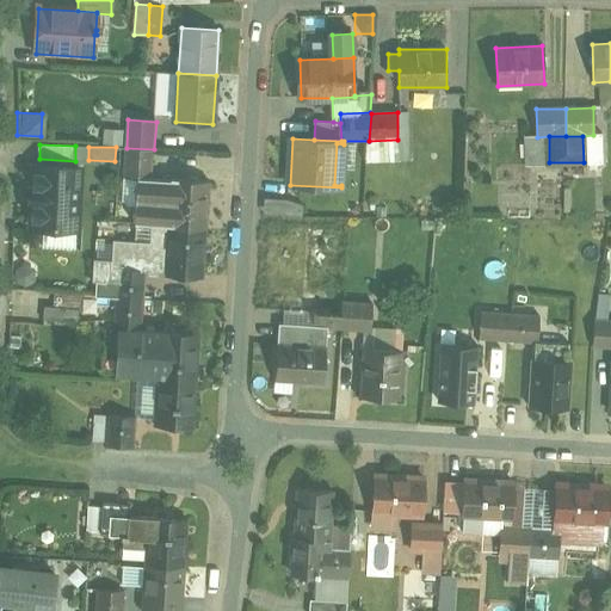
[(154,149),(127,148),(124,178),(139,179),(153,179),(154,149)]
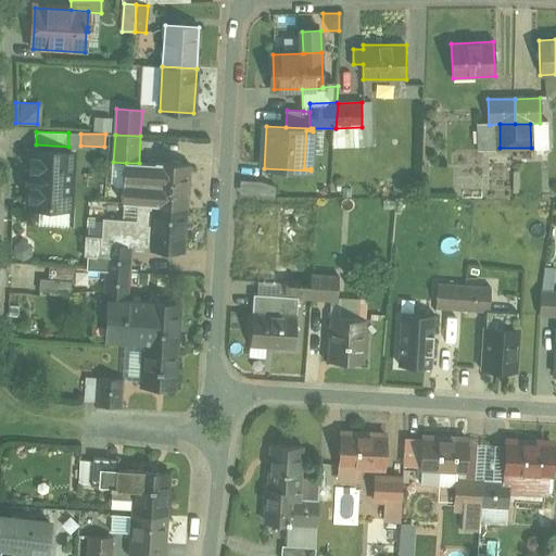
[(74,153),(34,151),(33,172),(28,172),(27,185),(32,186),(30,206),(71,209),(74,153)]
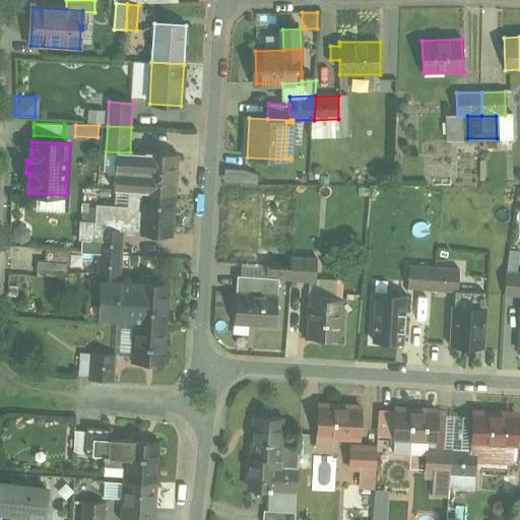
[(179,154),(146,151),(146,153),(130,152),(118,152),(115,190),(117,190),(129,191),(177,194),(179,154)]
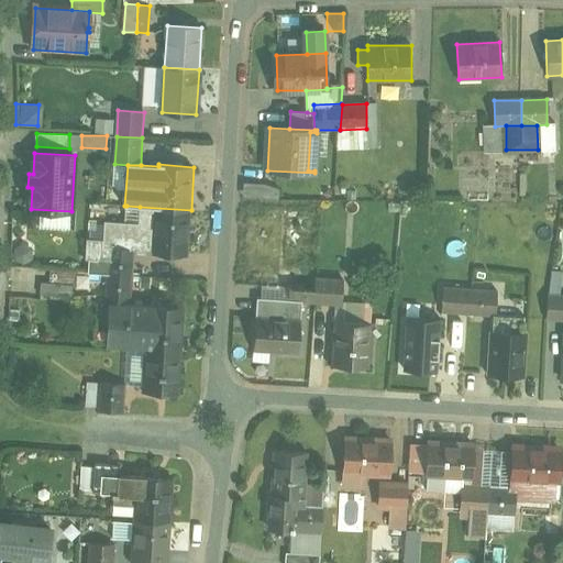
[(279,186),(245,183),(244,196),(278,199),(279,186)]
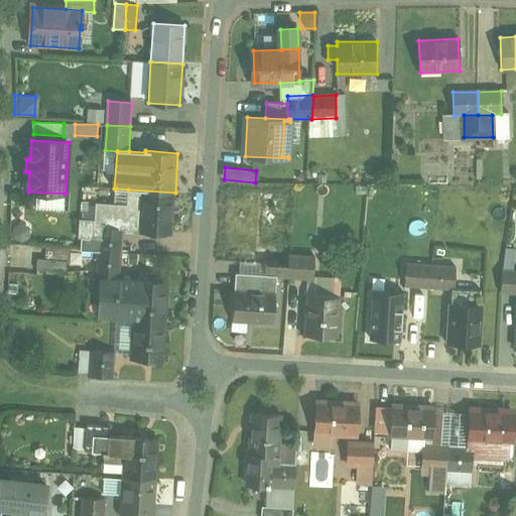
[(128,189),(116,188),(115,204),(127,205),(128,189)]
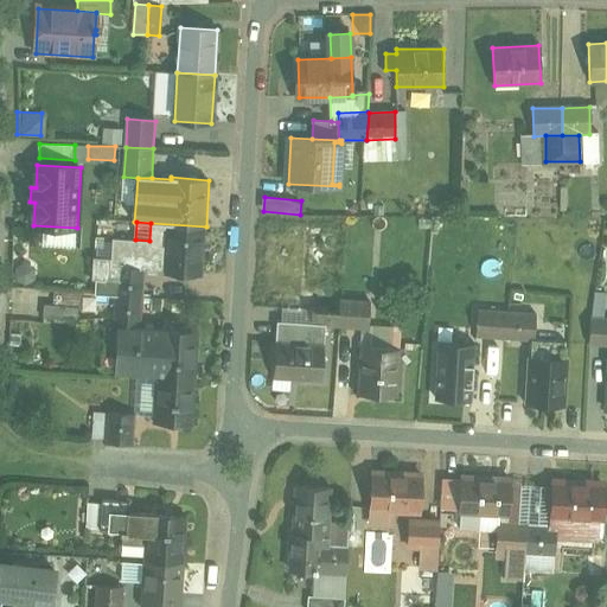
[(206,227),(151,223),(149,241),(151,241),(149,249),(166,249),(164,270),(203,274),(206,227)]
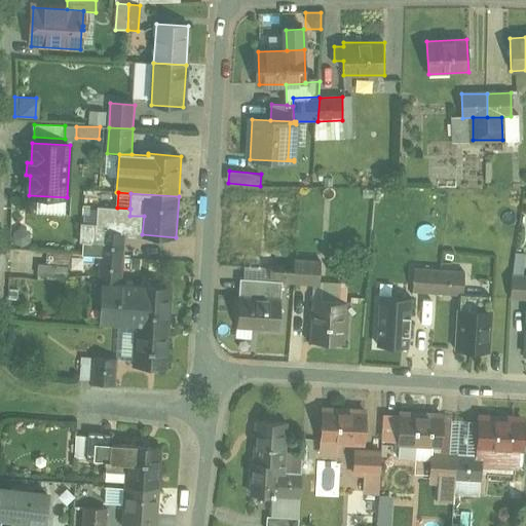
[(117,208),(99,207),(97,224),(82,223),(80,242),(84,242),(83,255),(101,257),(102,246),(103,231),(114,232),(126,233),(142,234),(144,216),(129,216),(130,209),(129,209),(117,208)]
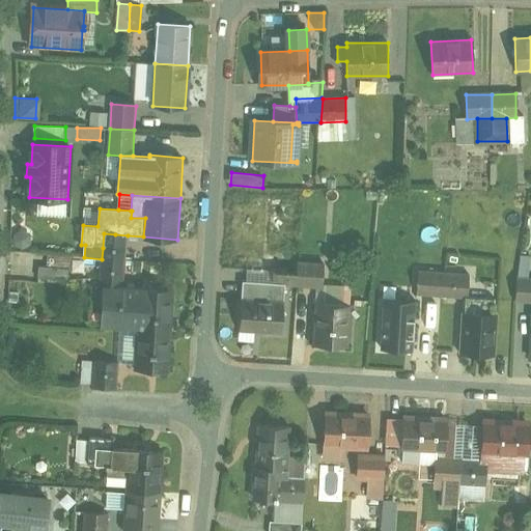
[(115,234),(104,233),(103,248),(114,249),(115,234)]
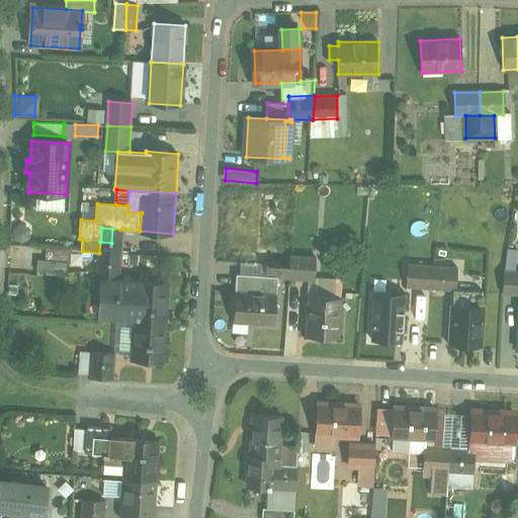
[(124,230),(112,229),(111,243),(100,242),(99,253),(122,254),(124,230)]
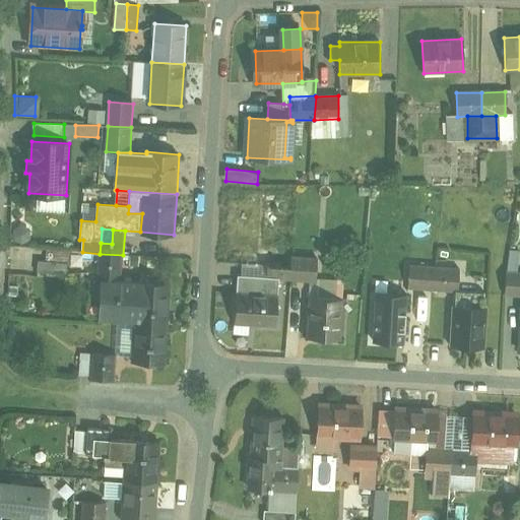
[(123,255),(100,254),(98,277),(106,278),(121,279),(123,255)]
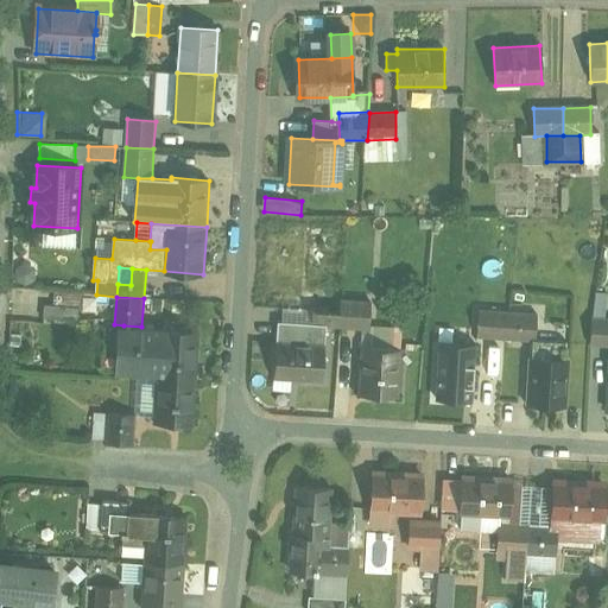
[(343,301),(312,298),(310,325),(327,327),(341,328),(343,301)]
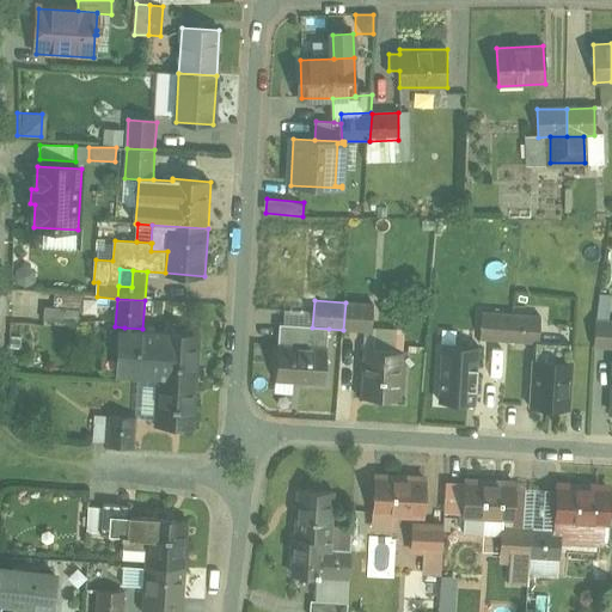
[(372,305),(346,303),(343,330),(371,331),(372,305)]
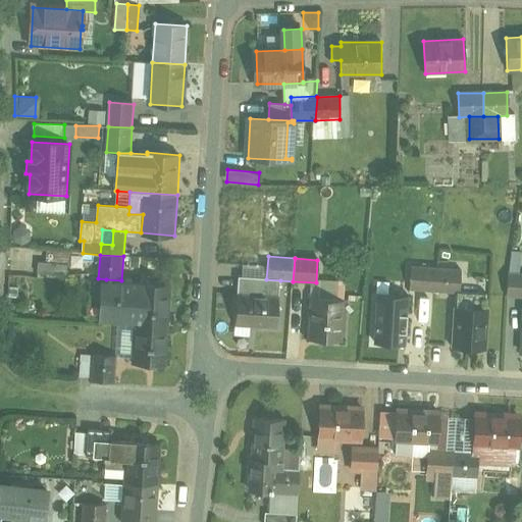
[(68,263),(39,261),(38,273),(67,275),(68,263)]
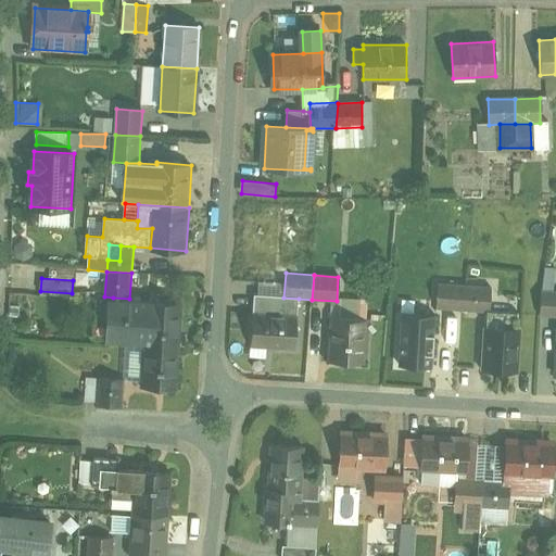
[(466,286),(437,283),(436,305),(436,308),(443,310),(463,311),(466,286)]
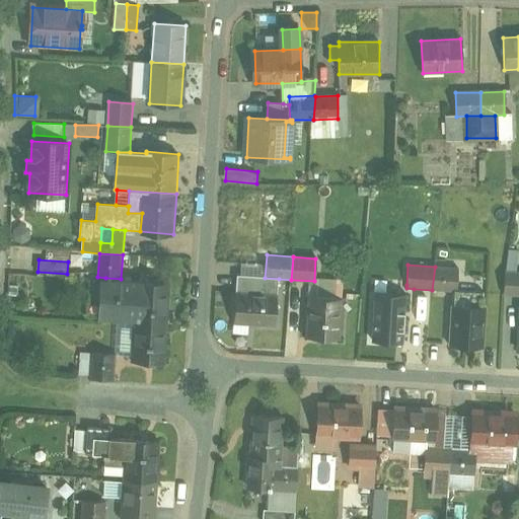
[(458,269),(435,267),(432,290),(456,292),(458,269)]
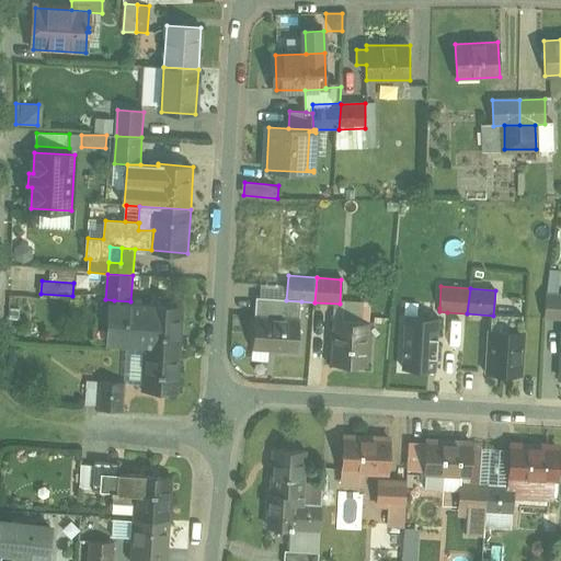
[(560,296),(547,295),(545,320),(560,320),(560,296)]
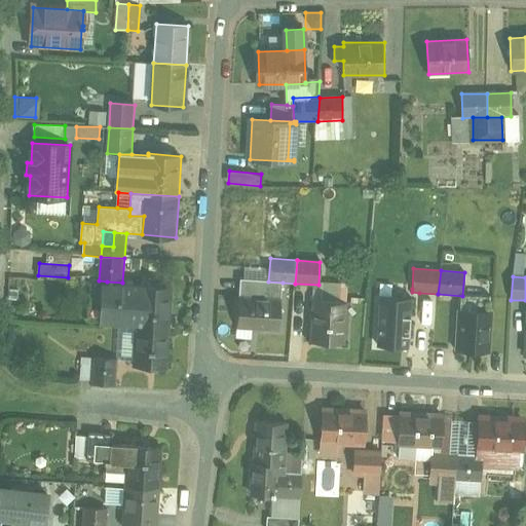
[(268,282),(240,279),(237,329),(279,332),(283,283),(268,282)]
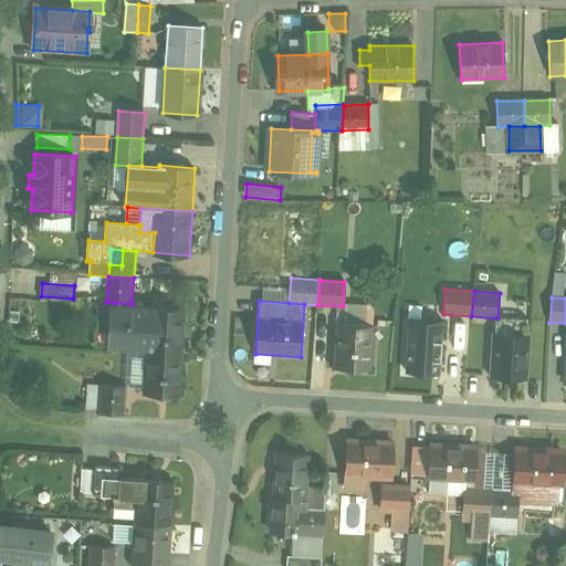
[(186,310),(132,305),(132,304),(115,303),(115,320),(112,320),(109,348),(124,349),(124,350),(146,353),(147,352),(184,354),(186,310)]
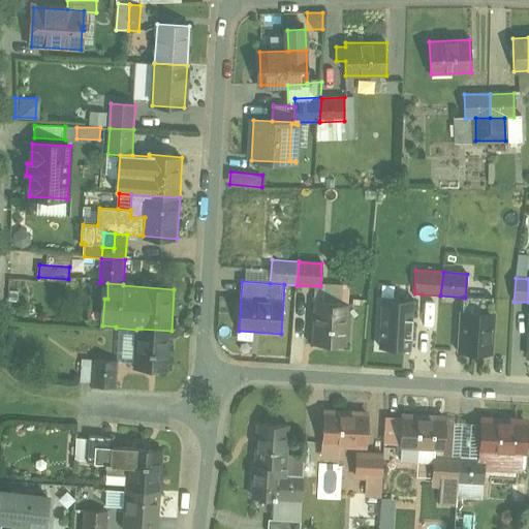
[(414,290),(381,288),(379,331),(386,331),(385,348),(418,350),(422,294),(414,293),(414,290)]
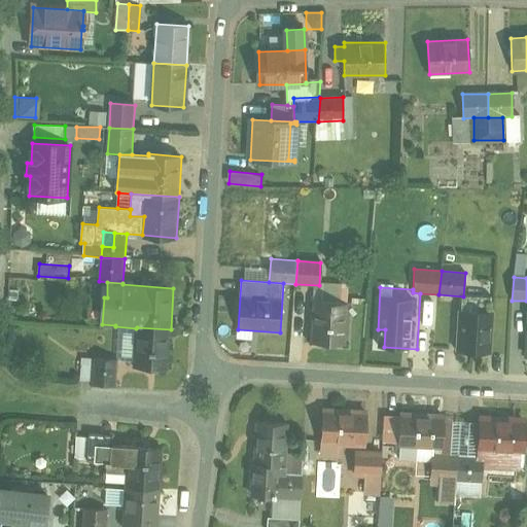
[(347,305),(314,303),(312,344),(344,346),(347,305)]
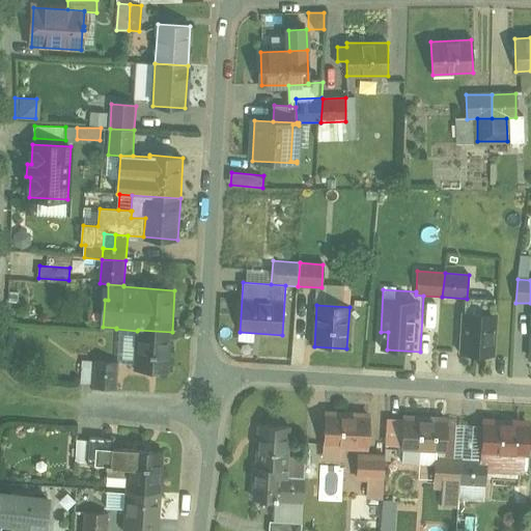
[(496,315),(462,313),(459,355),(494,356),(496,315)]
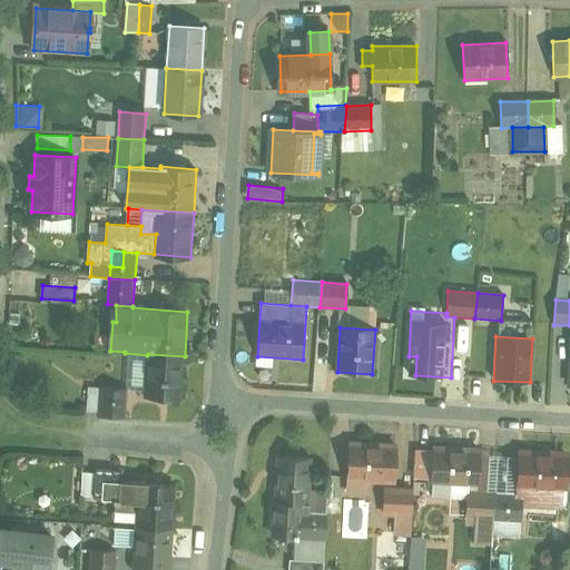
[(185,356),(148,354),(147,355),(145,397),(182,401),(185,356)]
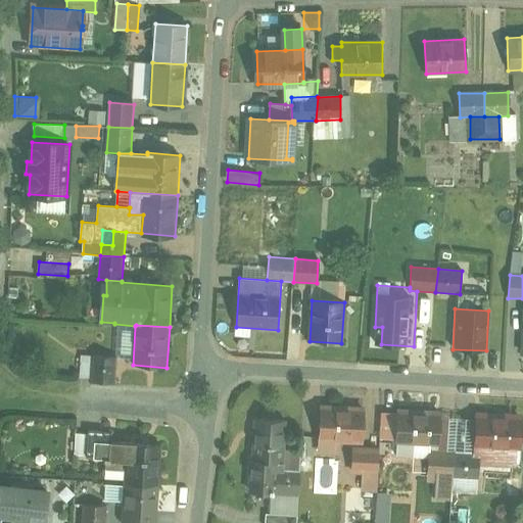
[(94,355),(82,354),(80,376),(92,377),(94,355)]
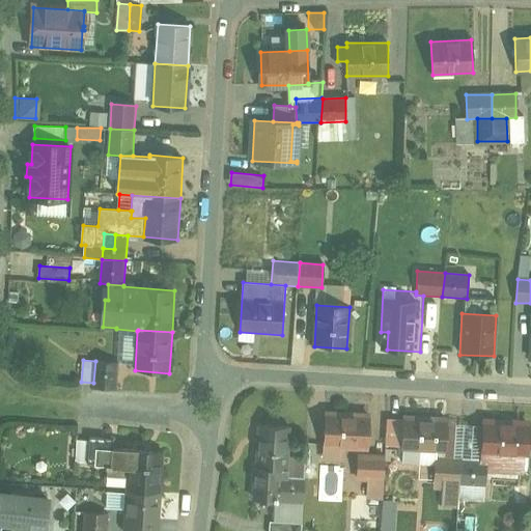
[(119,362),(95,360),(93,383),(93,386),(117,388),(119,362)]
